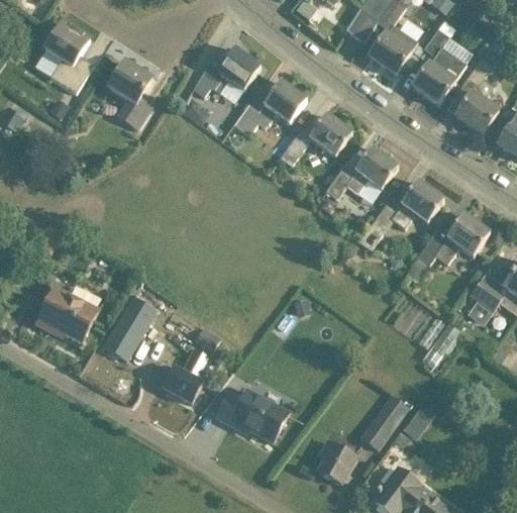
[(319,9),(306,0),(304,0),(298,10),(311,19),(319,9)]
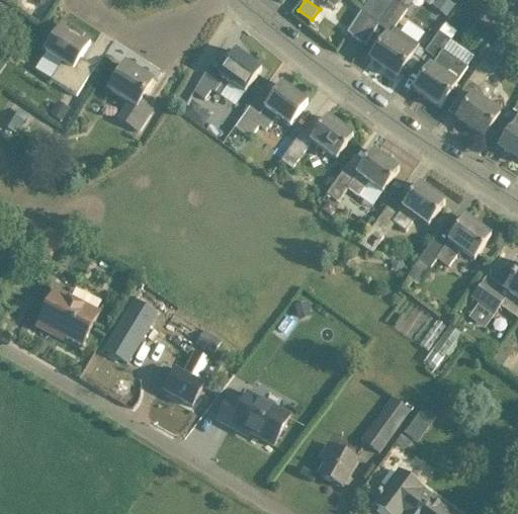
[(368,0),(362,8),(379,21),(393,0),(368,0)]
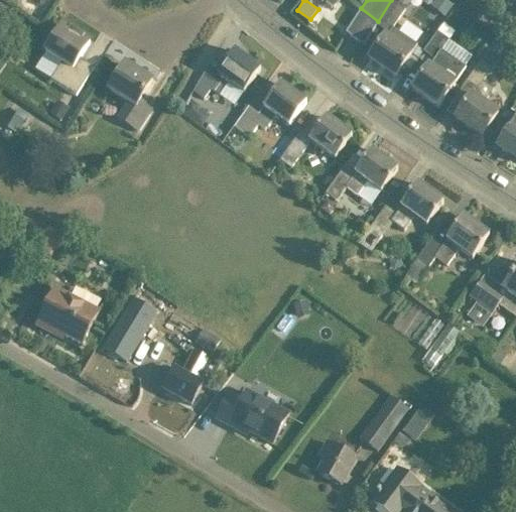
[(395,76),(411,51),(416,42),(393,26),(405,7),(399,3),(401,0),(391,0),(378,21),(377,23),(389,31),(387,35),(384,33),(369,57),(395,76)]
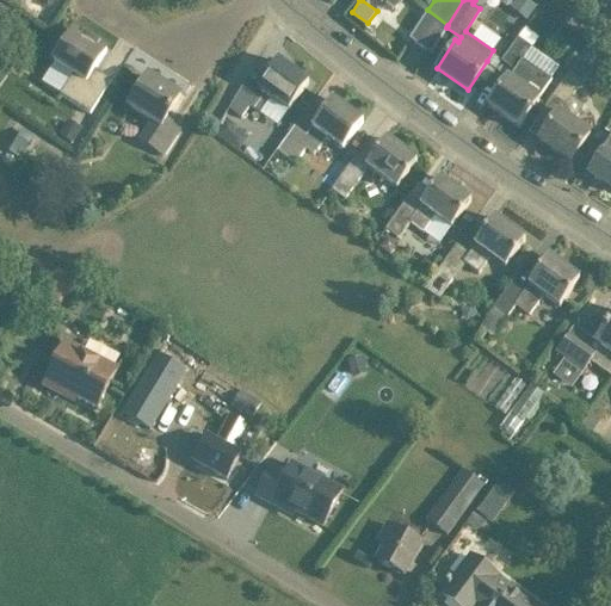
[(514,0),(511,6),(525,17),(536,4),(531,0),(514,0)]
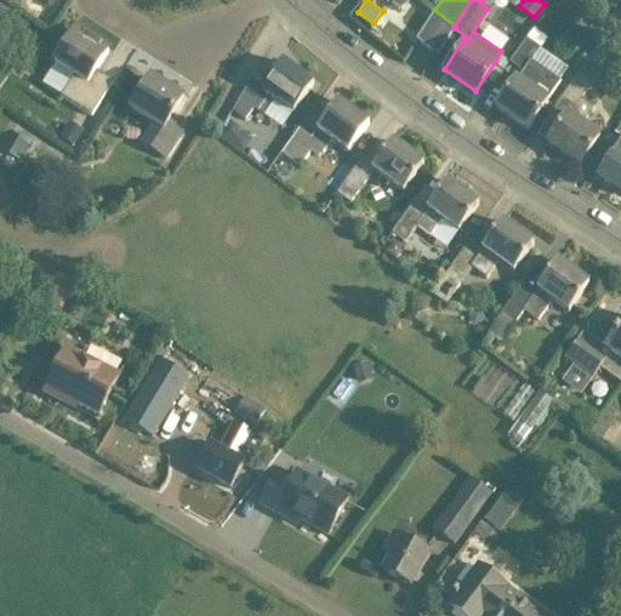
[(438,51),(451,32),(454,28),(455,26),(434,10),(429,17),(416,36),(438,51)]
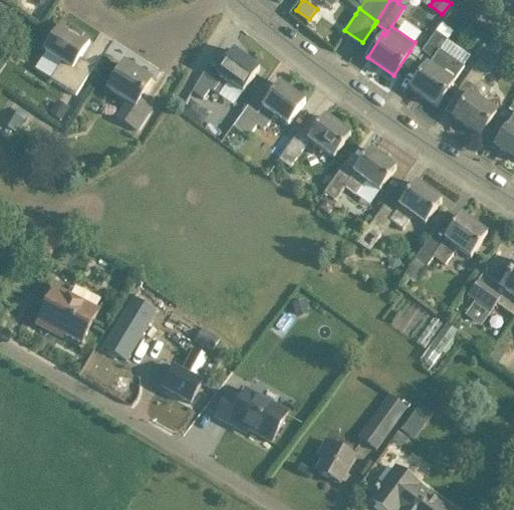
[(62,22),(45,49),(47,50),(62,59),(57,66),(51,77),(76,93),(91,69),(77,59),(89,39),(62,22)]
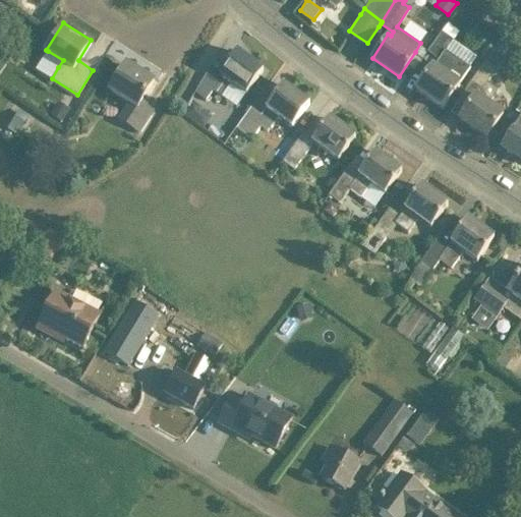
[(453,38),(441,30),(427,50),(439,57),(433,64),(431,63),(416,88),(443,106),(459,81),(469,65),(446,49),(453,38)]
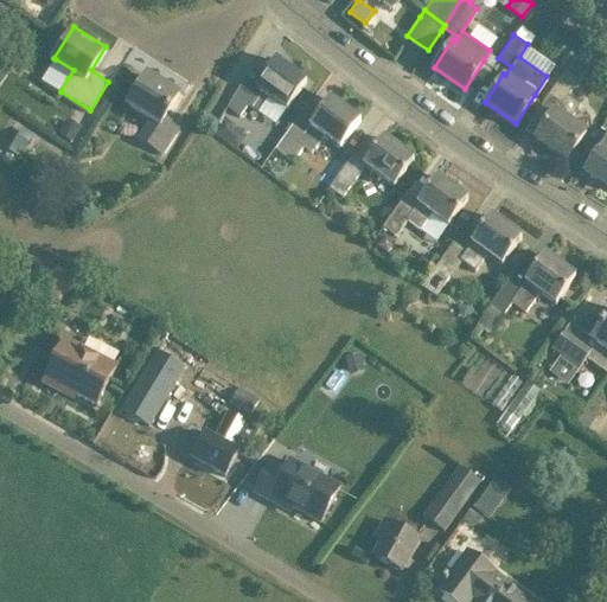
[(575,53),(566,69),(544,100),(541,103),(553,111),(536,136),(567,159),(586,130),(569,119),(581,103),(568,95),(588,63),(575,53)]
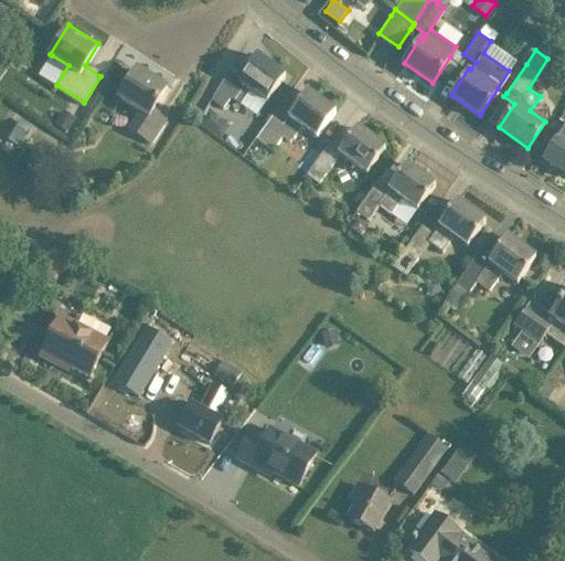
[(212,97),(223,106),(232,95),(242,103),(252,88),(267,99),(286,74),(257,53),(236,82),(226,75),(212,97)]
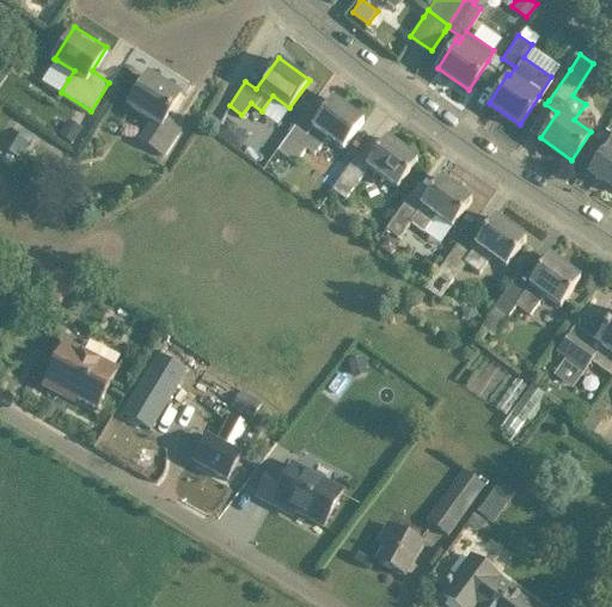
[(129,103),(133,105),(124,118),(144,130),(140,138),(164,153),(181,124),(167,116),(182,94),(148,73),(129,103)]
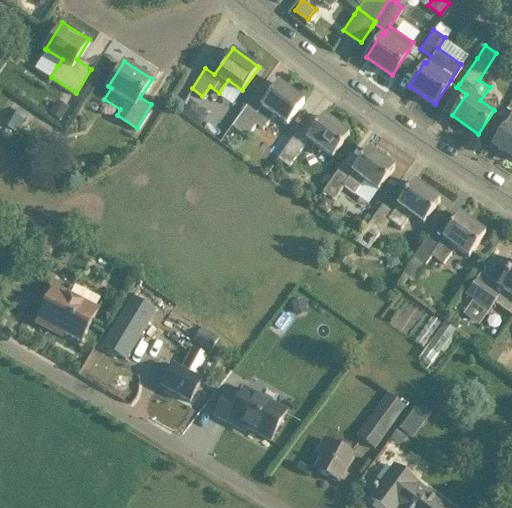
[(442,94),(449,98),(456,87),(459,84),(451,79),(442,94)]
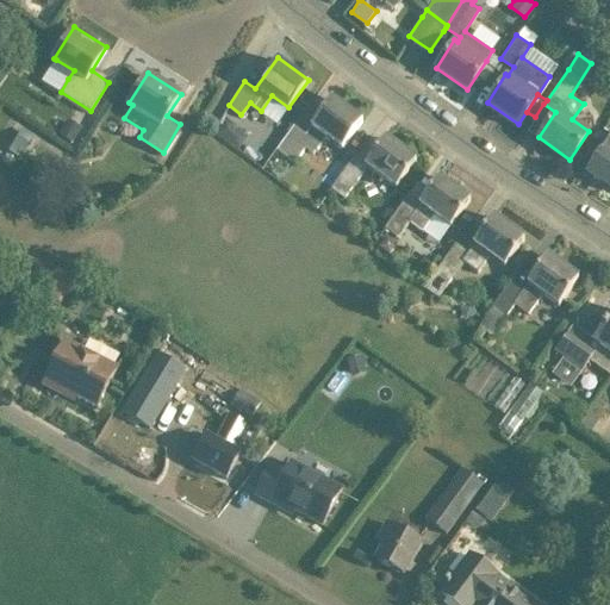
[(293,124),(278,148),(294,160),(305,144),(313,150),(325,133),(342,147),(334,158),(346,167),(355,154),(352,151),(361,136),(354,131),(362,119),(331,97),(311,124),(312,124),(306,132),(293,124)]
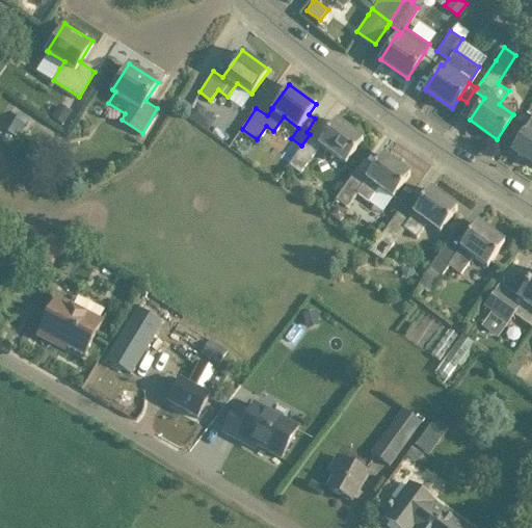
[(72,109),(59,101),(51,114),(63,122),(72,109)]
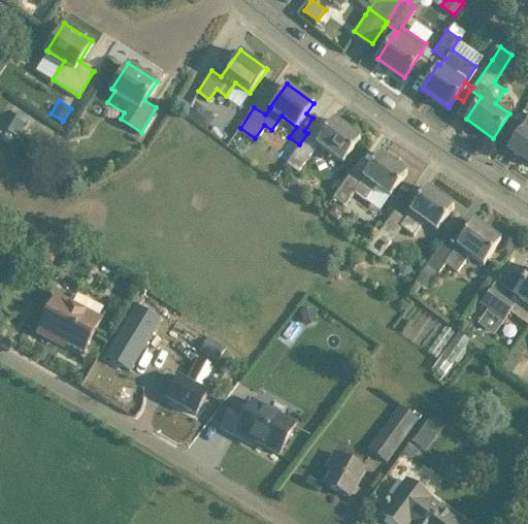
[(197,119),(201,112),(201,106),(194,101),(187,111),(197,119)]
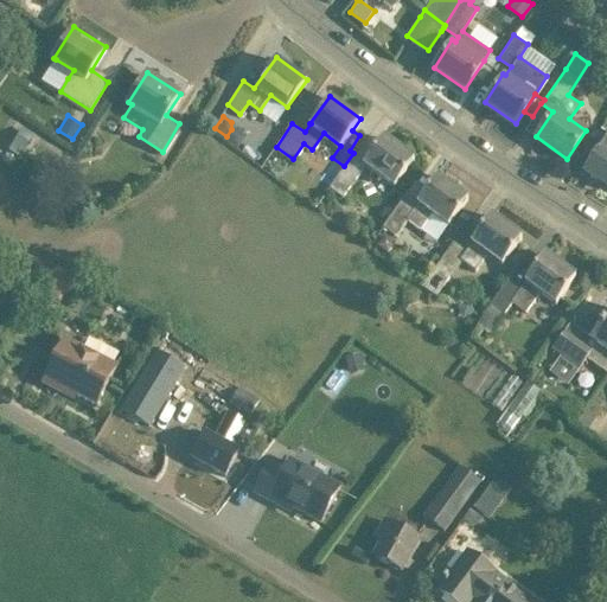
[(24,128),(10,147),(18,154),(33,134),(24,128)]
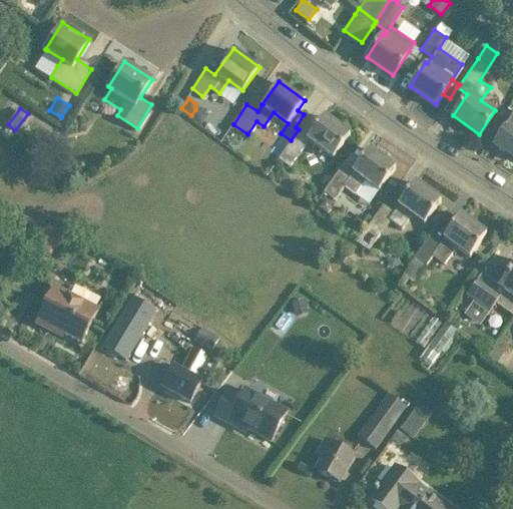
[(290,164),(309,138),(334,156),(350,133),(324,114),(309,136),(299,129),(291,140),(279,157),(290,164)]
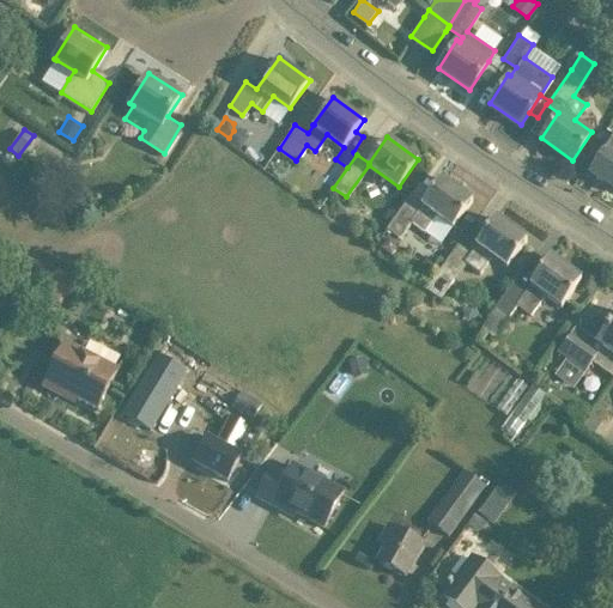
[(612,140),(607,150),(606,149),(590,171),(612,186),(612,140)]
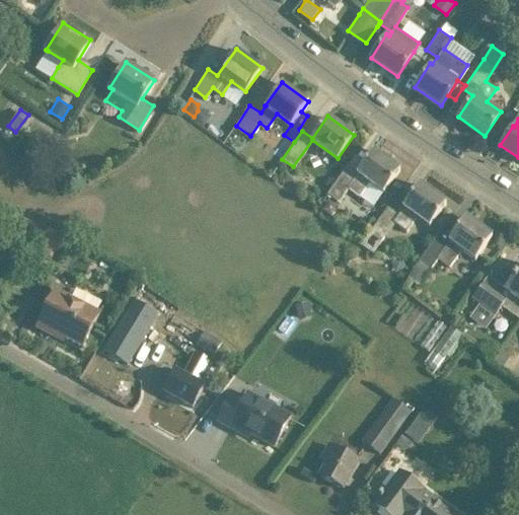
[(342,172),(327,192),(339,200),(349,187),(359,195),(369,181),(383,192),(400,168),(374,149),(357,172),(358,172),(353,179),(342,172)]
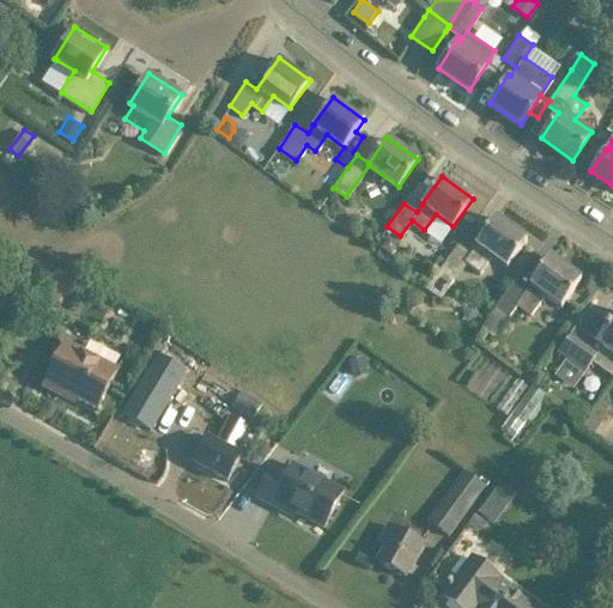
[(496,216),(489,225),(475,243),(477,243),(471,251),(457,242),(426,285),(441,296),(466,261),(480,272),(492,255),(507,266),(527,238),(496,216)]
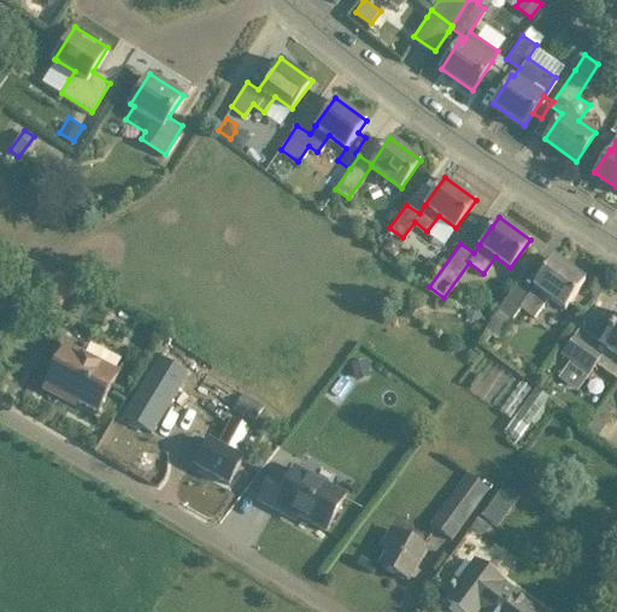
[(516,283),(486,327),(498,335),(521,305),(535,316),(550,295),(565,306),(586,280),(554,257),(534,284),(529,293),(516,283)]
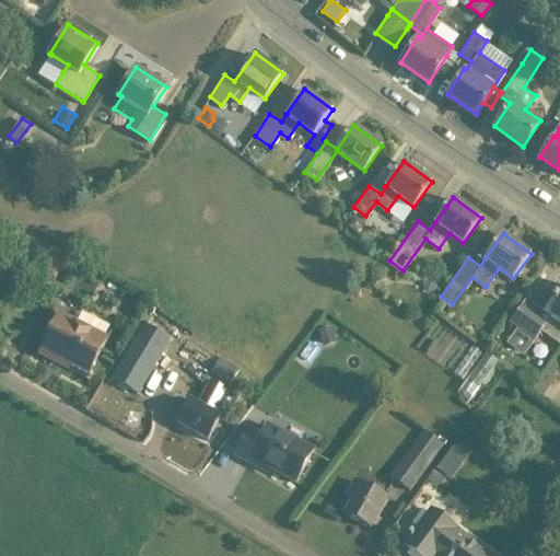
[(529,309),(514,329),(532,342),(540,329),(559,342),(559,296),(559,298),(557,296),(541,316),(529,309)]
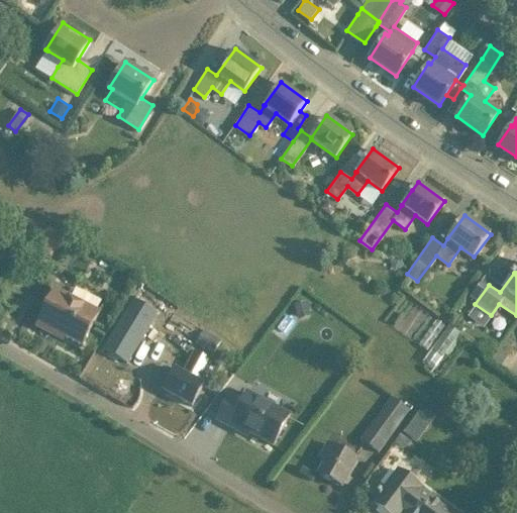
[(102,309),(56,286),(36,324),(63,338),(65,335),(84,345),(102,309)]
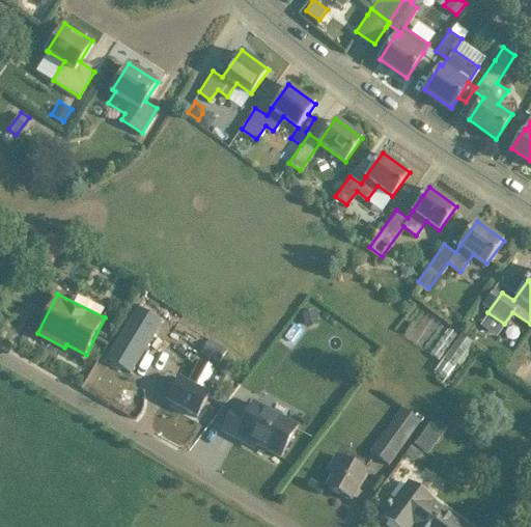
[(131,370),(161,320),(137,305),(106,356),(131,370)]
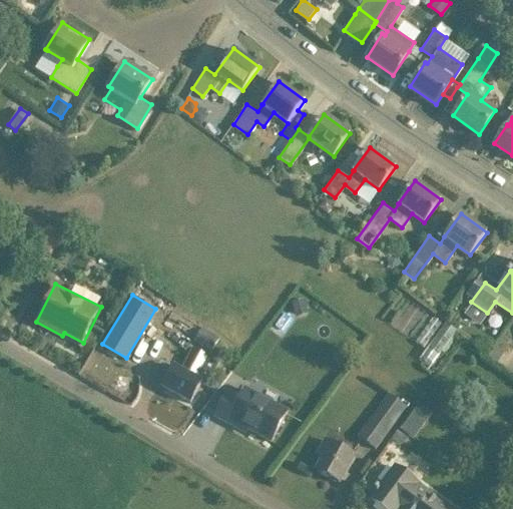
[(304,298),(292,301),(295,316),(307,313),(304,298)]
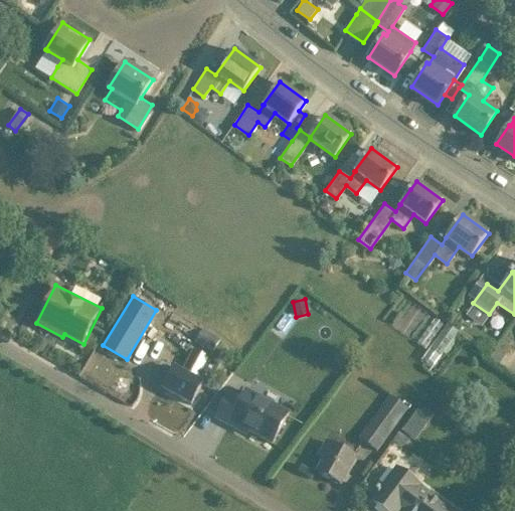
[(195,340),(212,349),(219,337),(202,328),(195,340)]
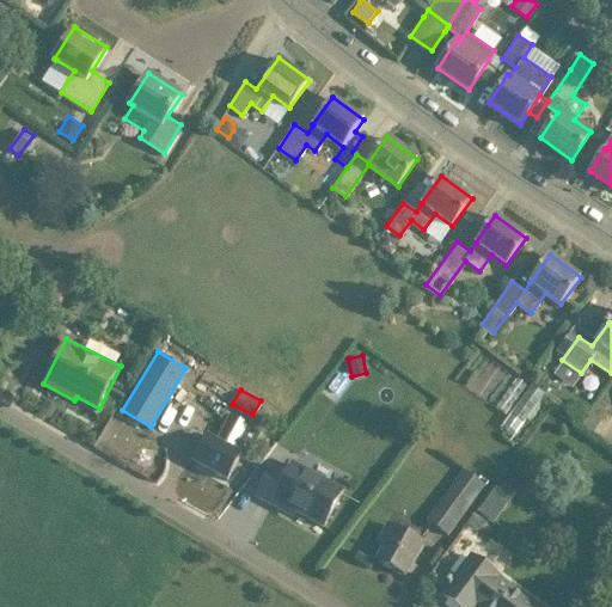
[(216,439),(208,434),(194,460),(227,478),(239,457),(243,458),(258,429),(231,414),(216,439)]
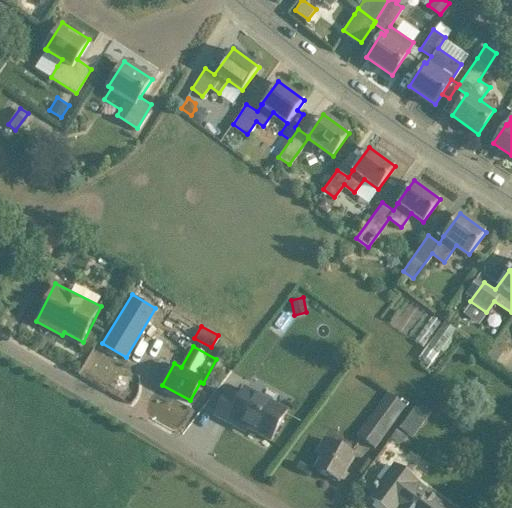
[(228,389),(224,395),(215,413),(239,426),(240,422),(270,439),(287,409),(245,386),(240,395),(228,389)]
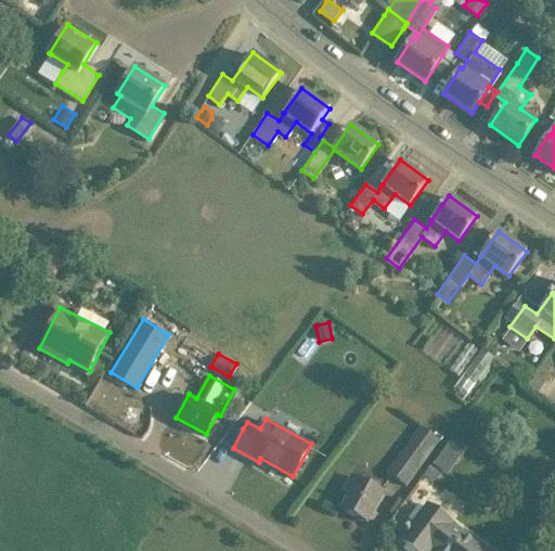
[(405,483),(438,437),(421,425),(388,471),(405,483)]
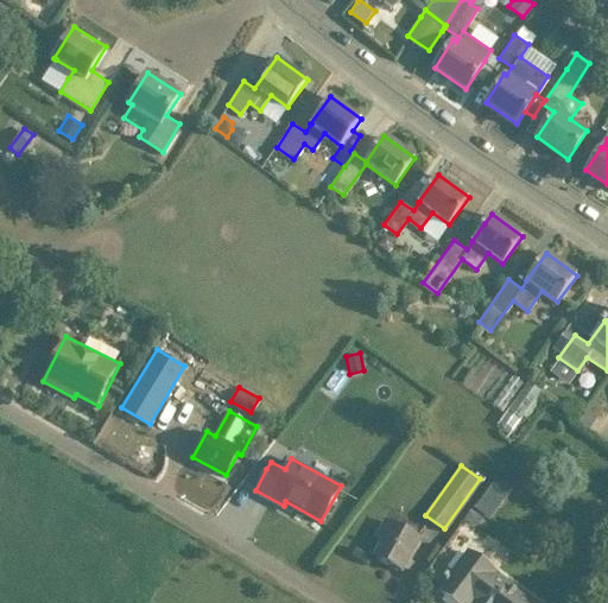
[(419,537),(387,519),(378,535),(384,539),(375,556),(401,570),(419,537)]
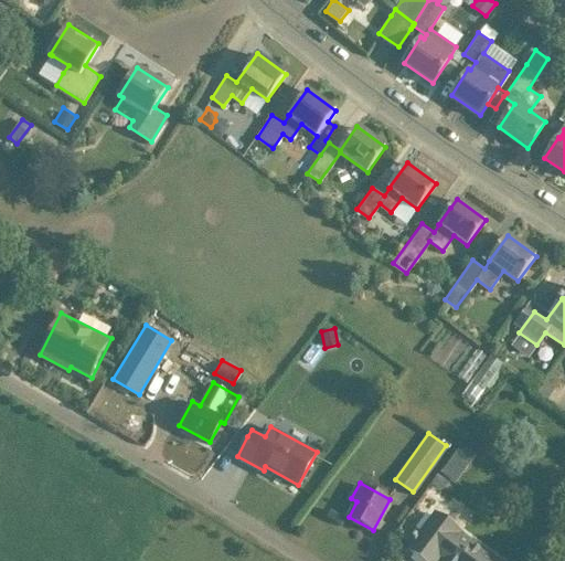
[(462,531),(435,511),(408,547),(427,560),(438,560),(440,560),(441,560),(500,560),(461,532),(462,531)]
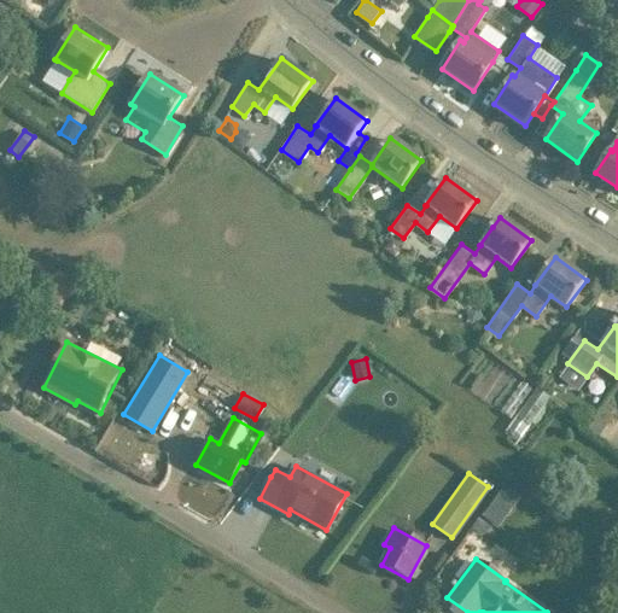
[(617,612),(617,599),(607,612),(617,612)]
